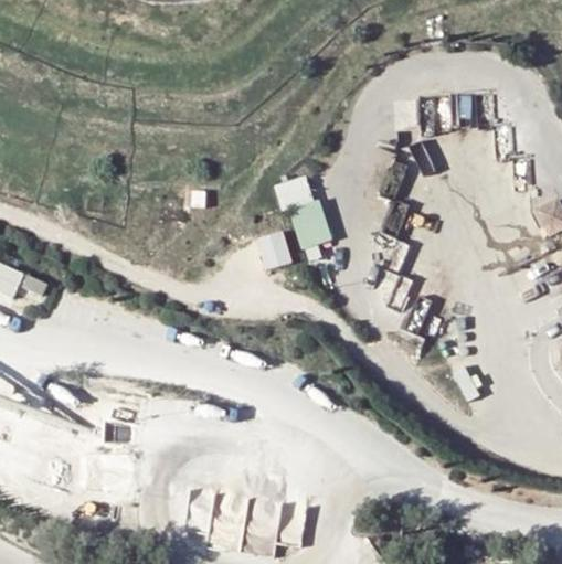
[(289,208),(299,248),(328,242),(313,174),(274,183),(281,210),(289,208)]
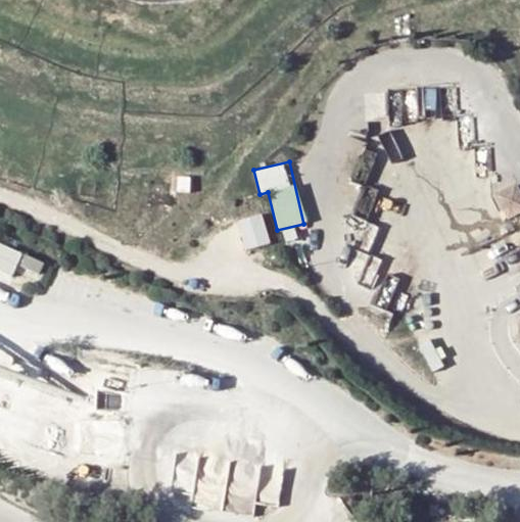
[(492,195),(505,220),(519,211),(519,196),(514,185),(492,195)]
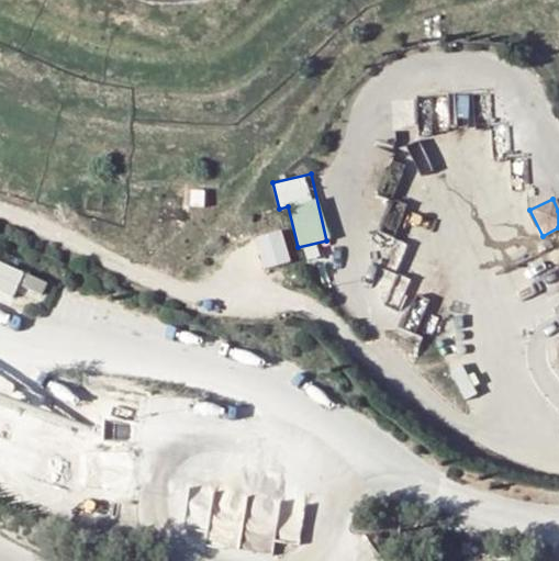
[(266,268),(291,261),(281,229),(256,236),(266,268)]
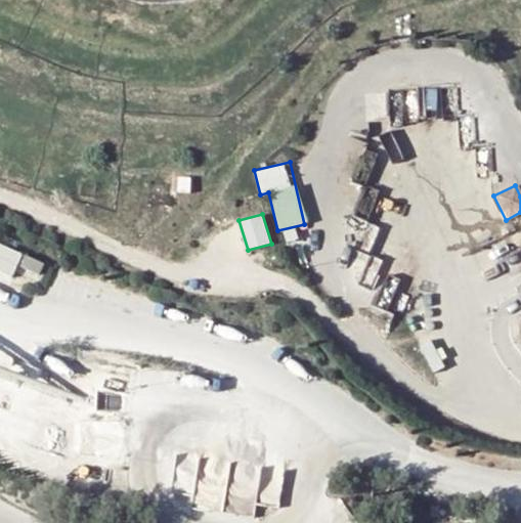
[(39,281),(46,263),(0,243),(0,275),(11,281),(15,271),(39,281)]
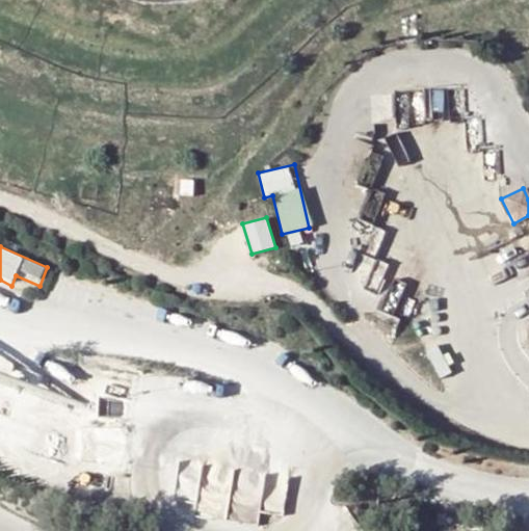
[(236,458),(179,453),(175,497),(196,500),(195,515),(259,522),(260,508),(283,510),(288,468),(266,466),(268,450),(237,447),(236,458)]
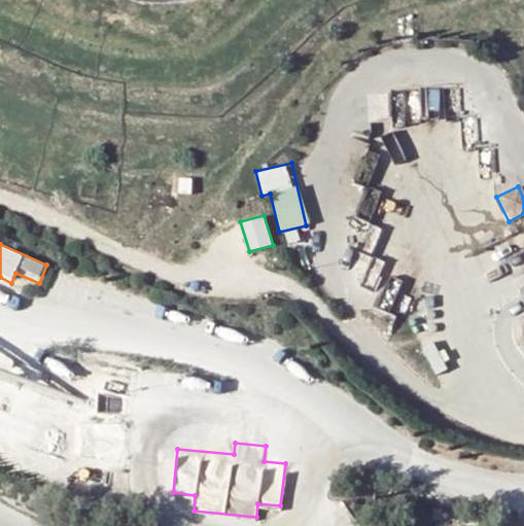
[(462,513),(460,525),(476,525),(479,515),(462,513)]
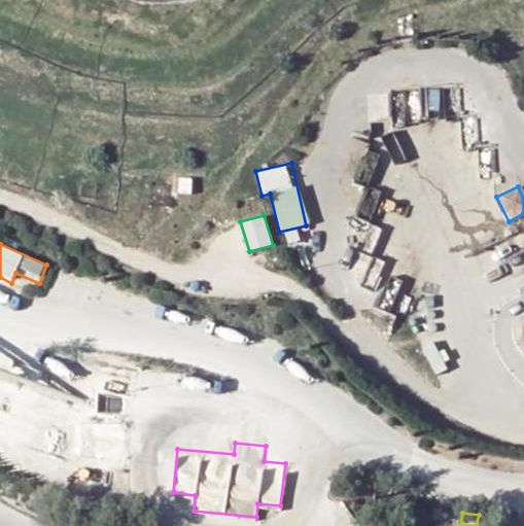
All buildings are outlined.
